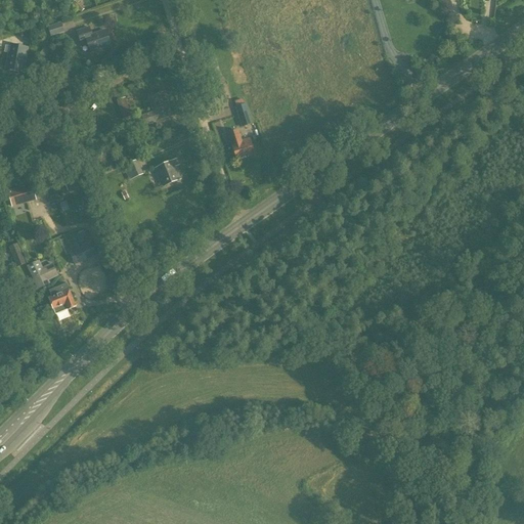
[(80,13),(83,10),(74,1),(71,4),(80,13)]
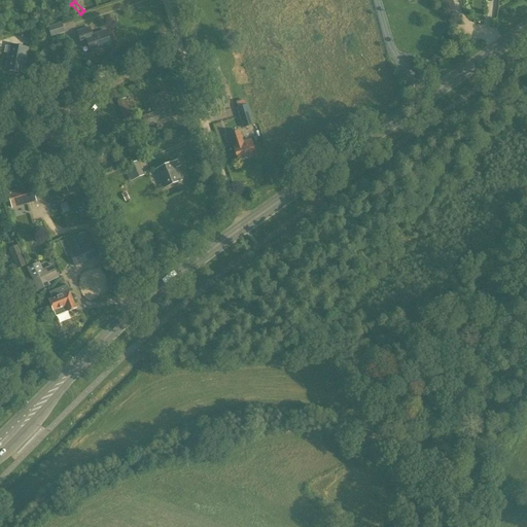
[(49,38),(65,33),(62,23),(46,28),(49,38)]
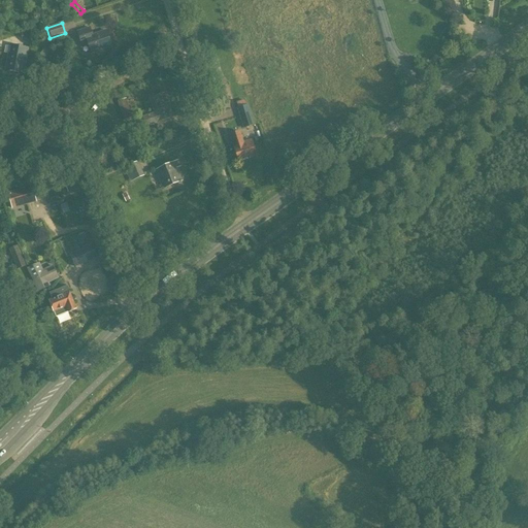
[(91,54),(110,46),(105,31),(93,35),(90,28),(76,32),(80,44),(88,42),(91,54)]
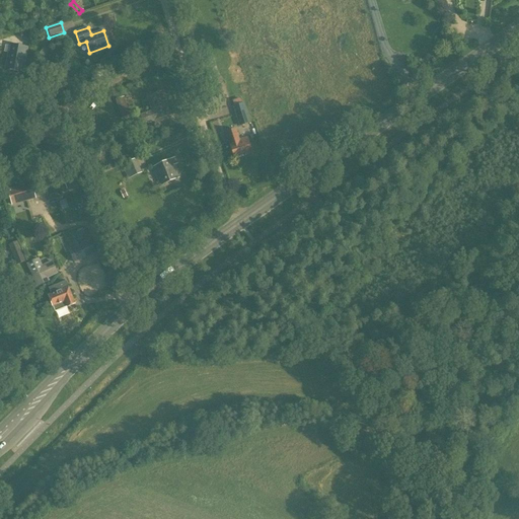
[(31,29),(19,33),(21,40),(33,35),(31,29)]
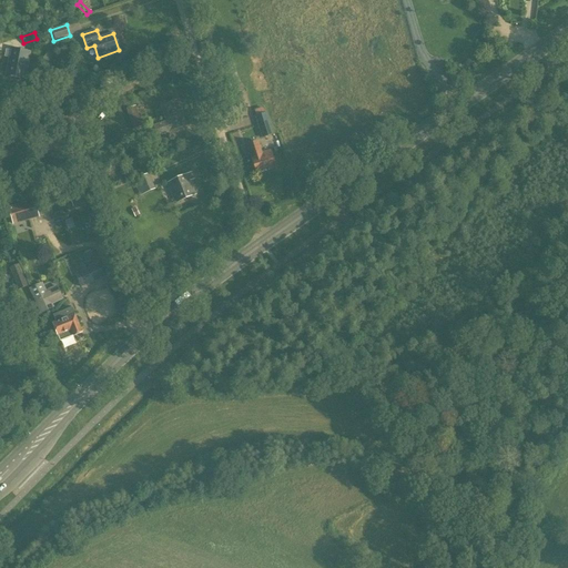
[(8,58),(6,75),(27,79),(31,51),(11,48),(10,58),(8,58)]
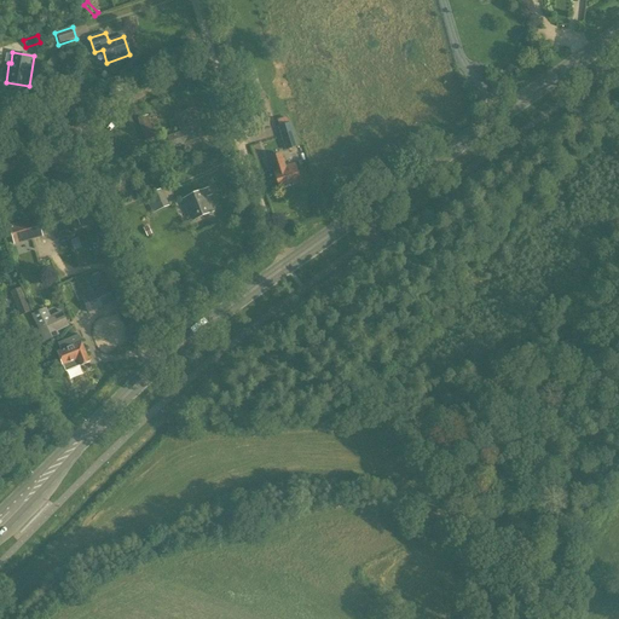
[(171,149),(202,138),(194,110),(175,116),(181,133),(167,138),(171,149)]
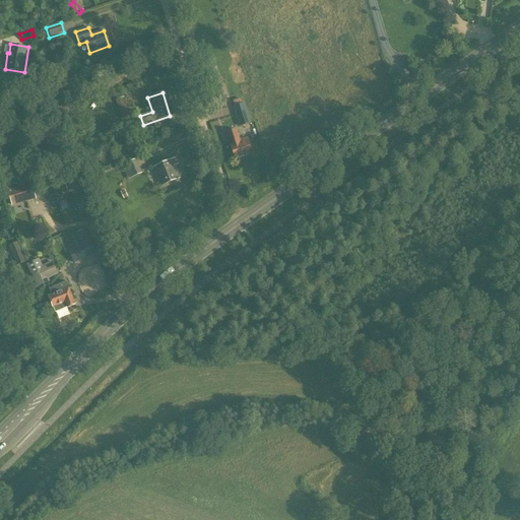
[(121,119),(130,117),(124,98),(116,100),(121,119)]
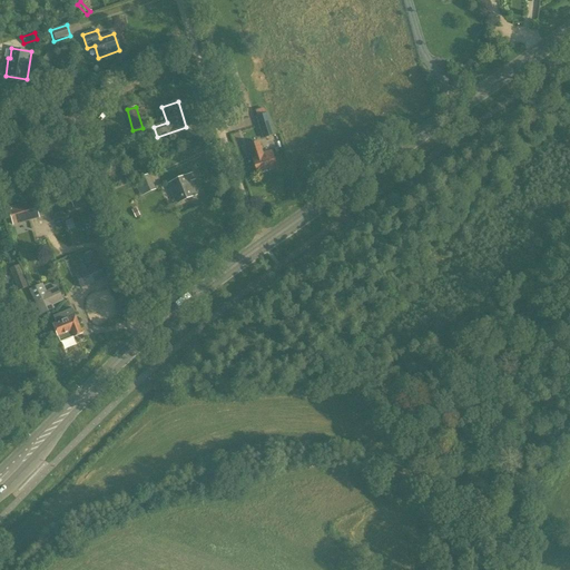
[(263,139),(275,135),(268,114),(256,117),(263,139)]
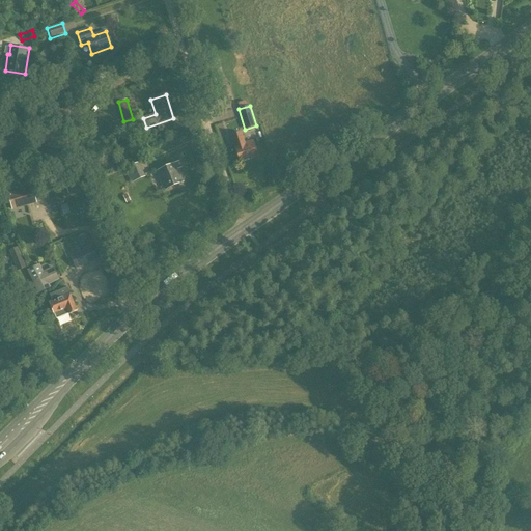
[(0,149),(17,144),(12,133),(1,137),(0,134),(0,149)]
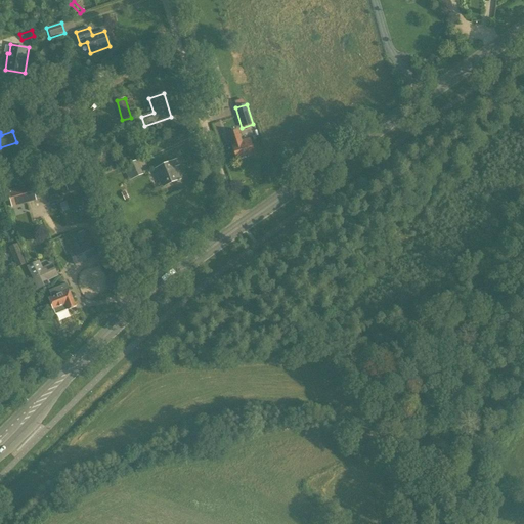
[(236,161),(255,155),(250,139),(242,142),(238,131),(228,134),(236,161)]
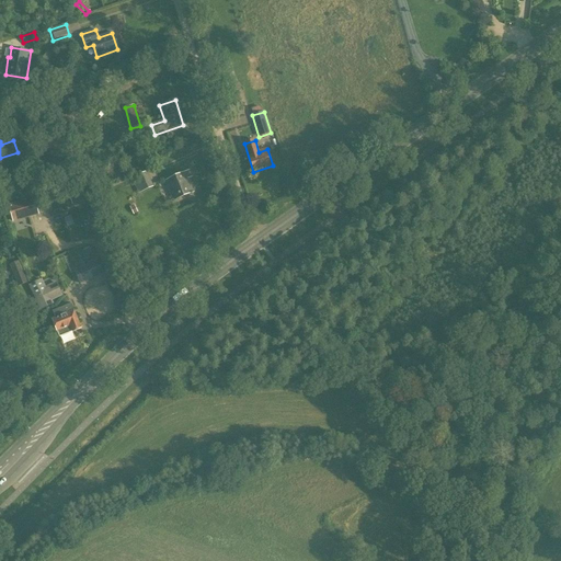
[(189,179),(192,178),(190,170),(164,181),(173,202),(194,193),(189,179)]
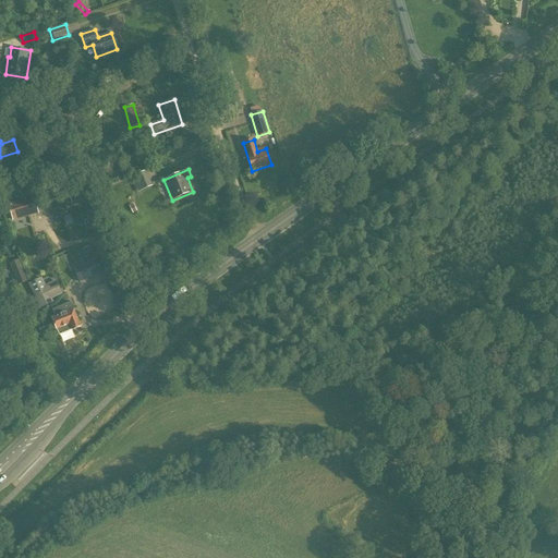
[(136,194),(153,187),(146,171),(131,178),(136,194)]
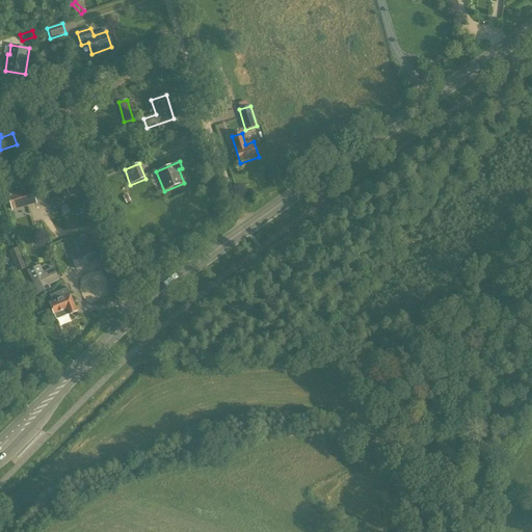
[(84,186),(80,176),(64,182),(69,192),(84,186)]
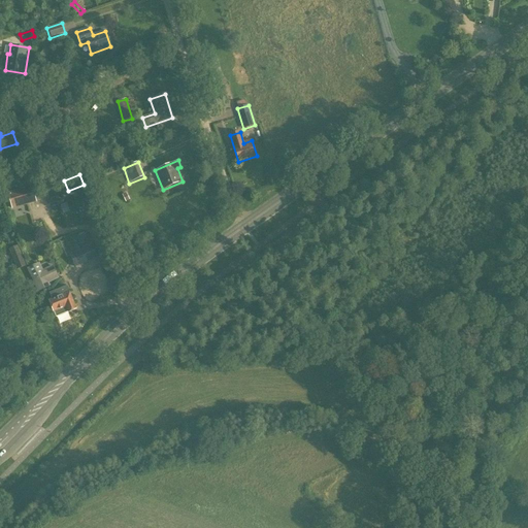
[(11,209),(36,202),(32,186),(7,193),(11,209)]
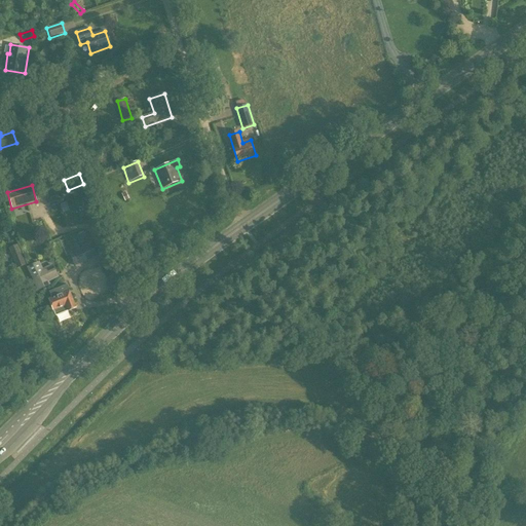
[(99,220),(92,196),(85,198),(90,221),(99,220)]
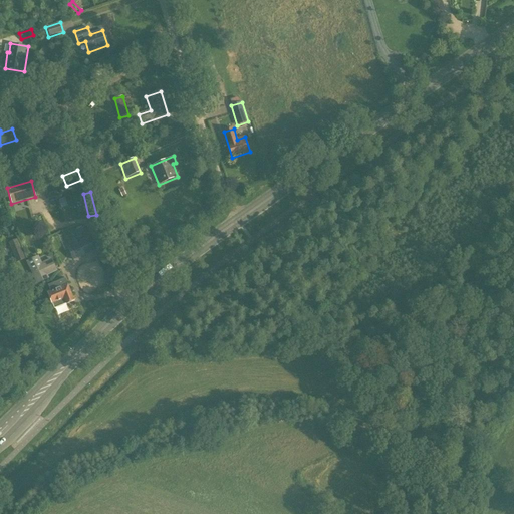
[(73,261),(94,251),(88,238),(67,247),(73,261)]
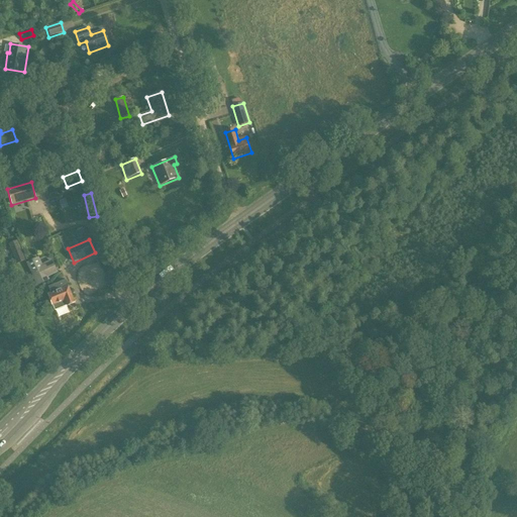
[(16,265),(25,262),(17,240),(8,244),(16,265)]
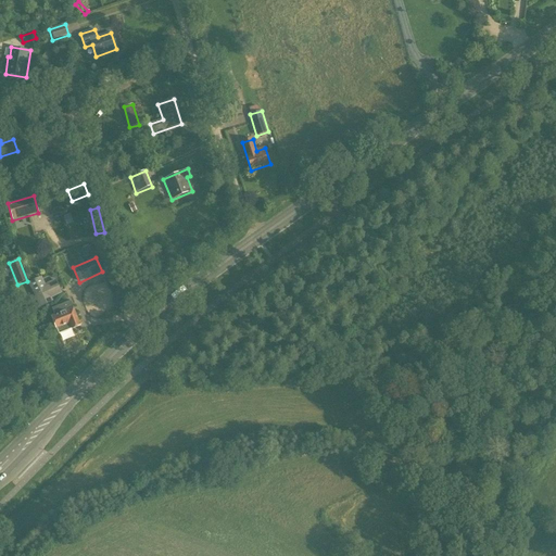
[(50,298),(61,292),(55,280),(45,286),(40,278),(29,283),(41,307),(52,302),(50,298)]
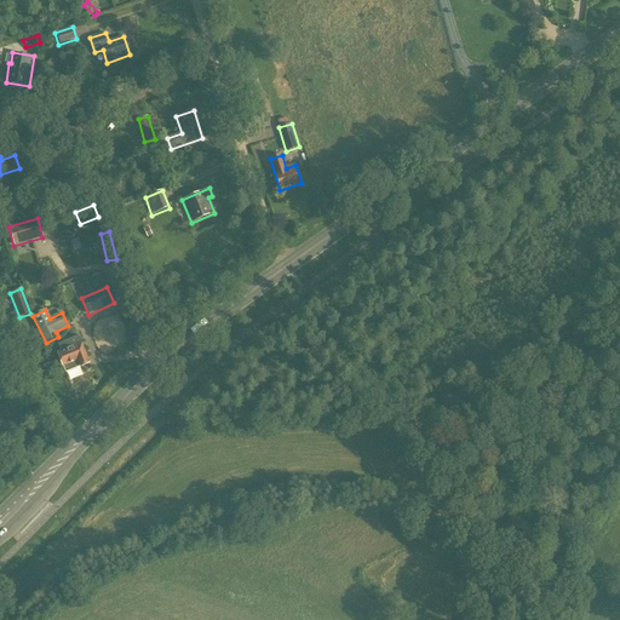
[(81,367),(90,363),(81,343),(80,344),(78,337),(57,344),(61,352),(57,354),(63,366),(64,366),(64,367),(78,361),(81,367)]
